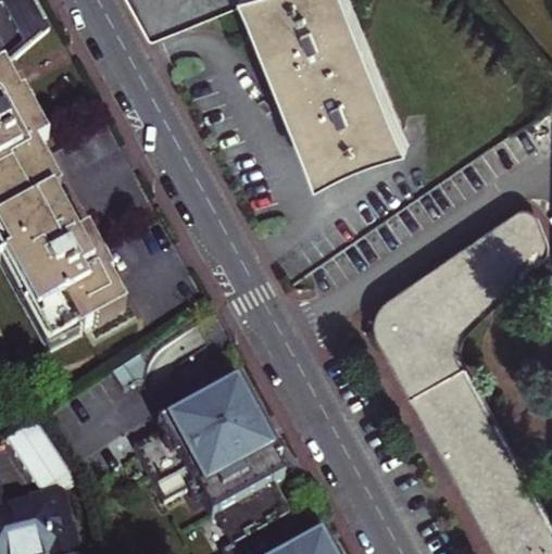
[(0,10),(3,15),(12,32),(23,50),(46,28),(39,16),(32,3),(29,0),(0,0),(0,10)]
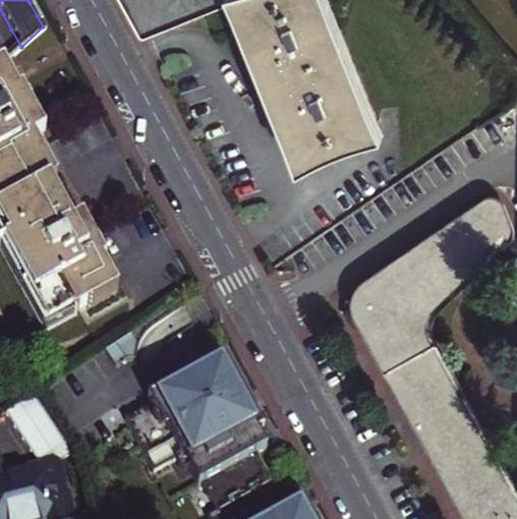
[(120,0),(139,34),(224,0),(236,0),(259,55),(262,54),(292,126),(304,156),(369,129),(339,53),(317,0),(120,0)]
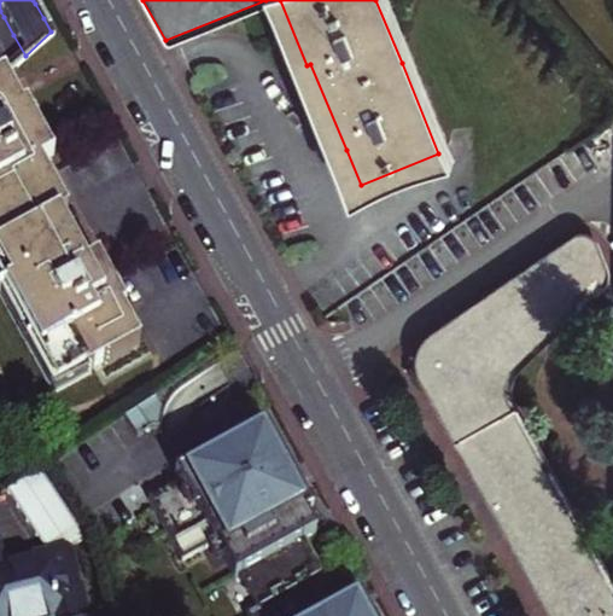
[(36,167),(50,160),(22,110),(18,112),(0,80),(0,292),(1,295),(0,296),(0,307),(51,395),(136,347),(118,314),(123,312),(95,261),(83,268),(57,221),(64,216),(36,167)]
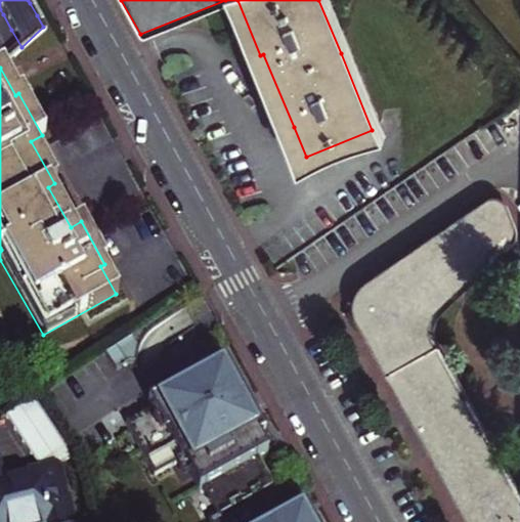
[(421,423),(473,517),(475,521),(519,521),(519,501),(480,427),(433,339),(431,335),(430,330),(430,324),(430,319),(431,314),(433,310),(435,305),(438,301),(462,277),(485,254),(486,253),(486,251),(486,249),(485,248),(501,232),(505,234),(507,234),(508,233),(509,232),(509,230),(508,223),(500,204),(496,200),(493,198),(490,199),(487,201),(486,204),(465,219),(463,216),(402,257),(405,262),(372,285),(364,283),(350,299),(348,303),(347,308),(347,312),(347,317),(351,321),(356,325),(362,327),(369,327),(421,423)]
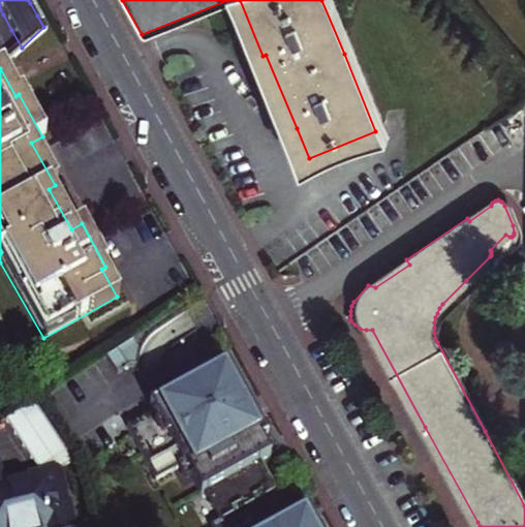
[(128,340),(101,359),(113,374),(124,366),(131,366),(128,340)]
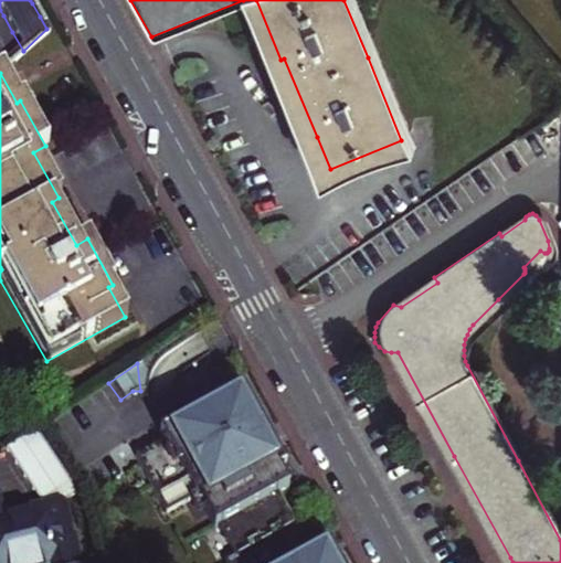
[(499,562),(397,373),(383,381),(480,562),(499,562)]
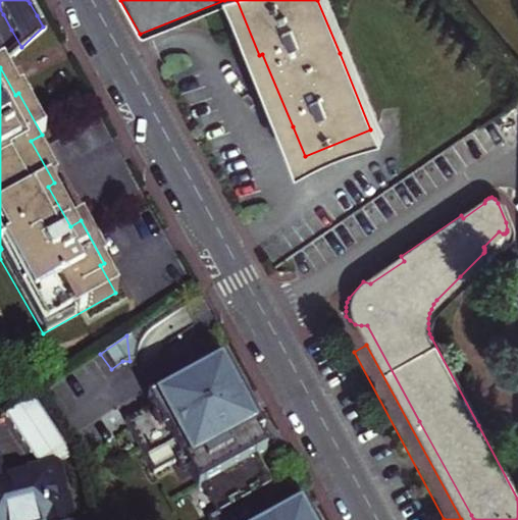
[(149,405),(124,419),(153,470),(188,452),(195,465),(189,468),(198,485),(201,483),(216,511),(206,516),(208,519),(307,519),(299,505),(285,513),(254,457),(263,452),(236,401),(241,399),(219,360),(146,400),(149,405)]
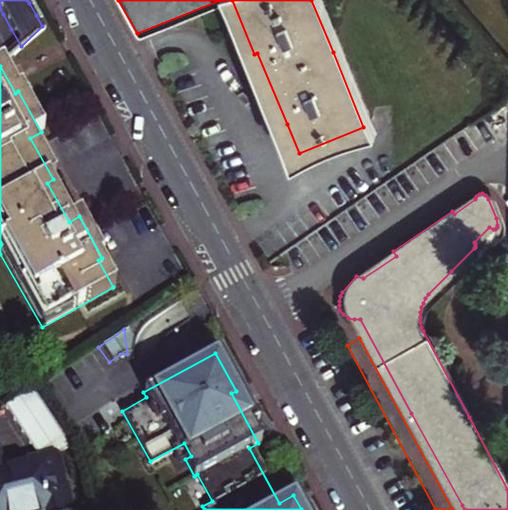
[(0,509),(56,509),(44,463),(61,452),(72,445),(72,444),(33,385),(15,397),(7,402),(40,454),(43,463),(0,474),(0,509)]
